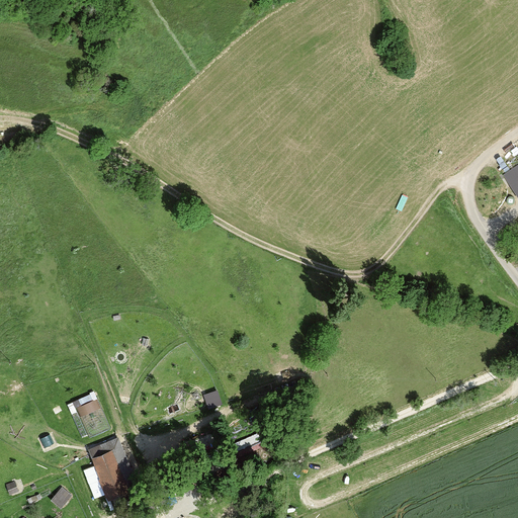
[(517,165),(505,174),(517,192),(517,165)]
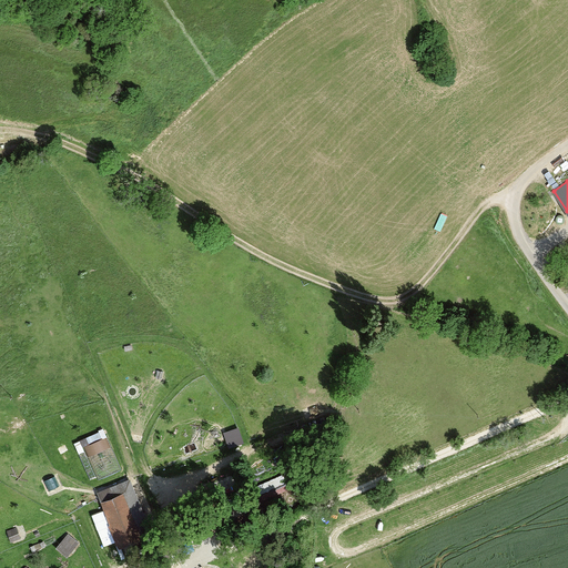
[(239,429),(224,434),(229,448),(243,444),(239,429)]
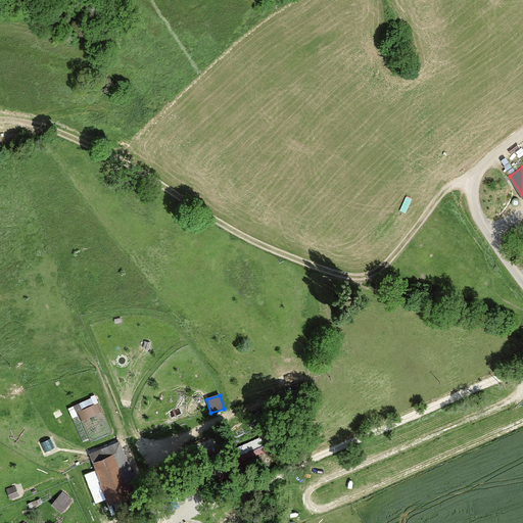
[(101,412),(95,397),(68,409),(73,418),(79,416),(81,420),(101,412)]
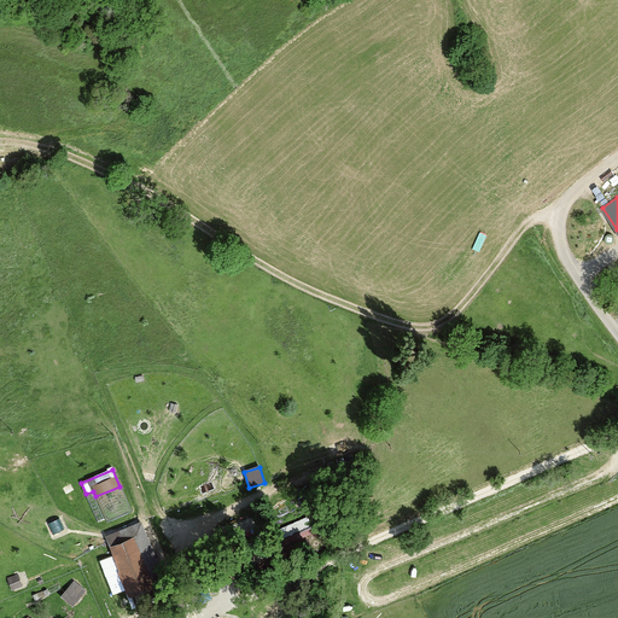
[(48,525),(52,534),(64,529),(60,519),(48,525)]
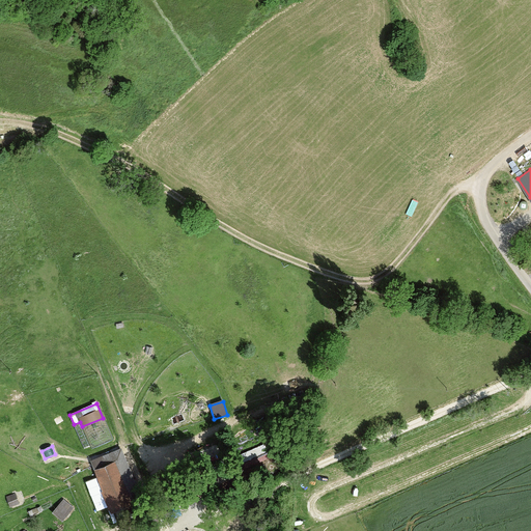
[(123,482),(115,463),(96,471),(112,509),(140,497),(133,478),(123,482)]
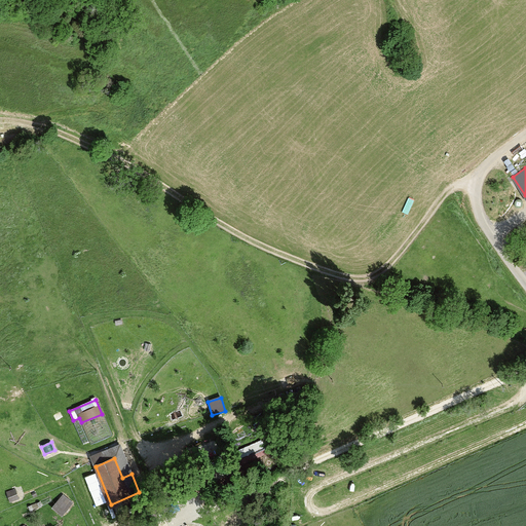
[(14,489),(7,492),(10,502),(19,499),(14,489)]
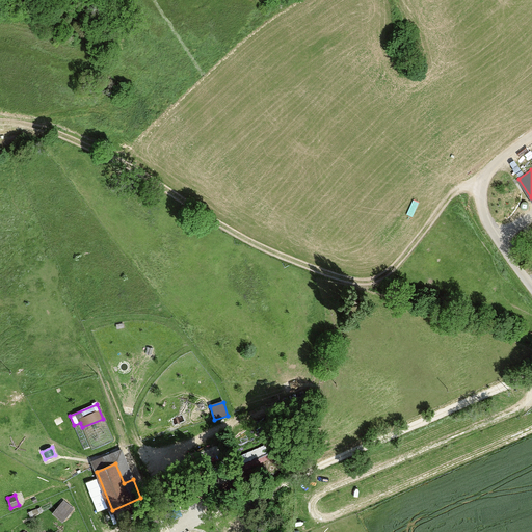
[(74,509),(63,501),(53,513),(63,522),(74,509)]
